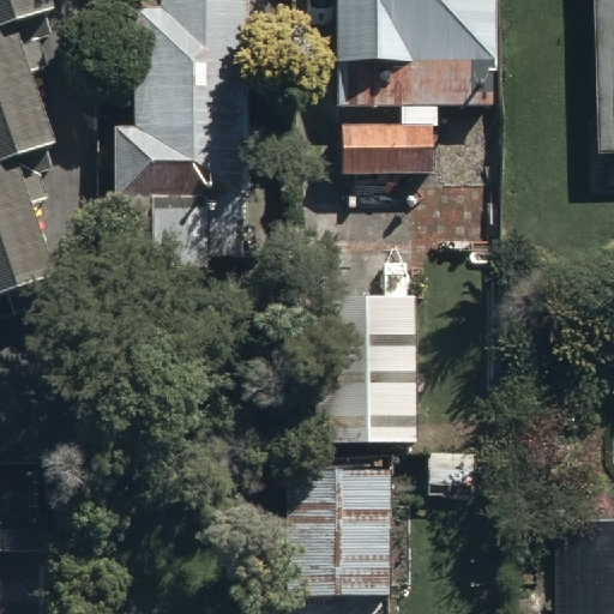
[(0,0),(0,298),(46,283),(20,206),(47,197),(32,152),(56,145),(30,68),(47,62),(31,17),(43,13),(38,0),(0,0)]
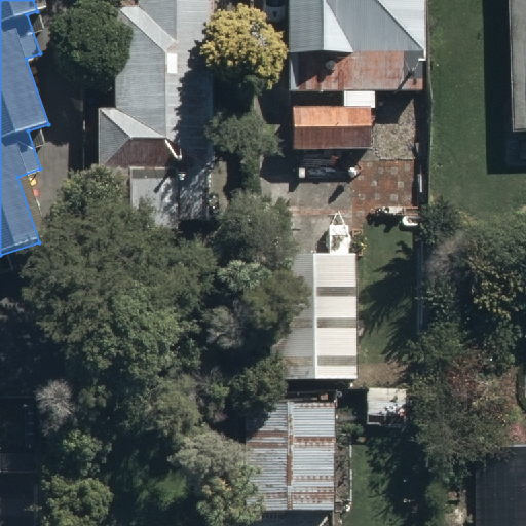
[(212,207),(212,0),(114,0),(115,109),(99,109),(99,179),(127,179),(127,233),(180,233),(180,207),(212,207)]
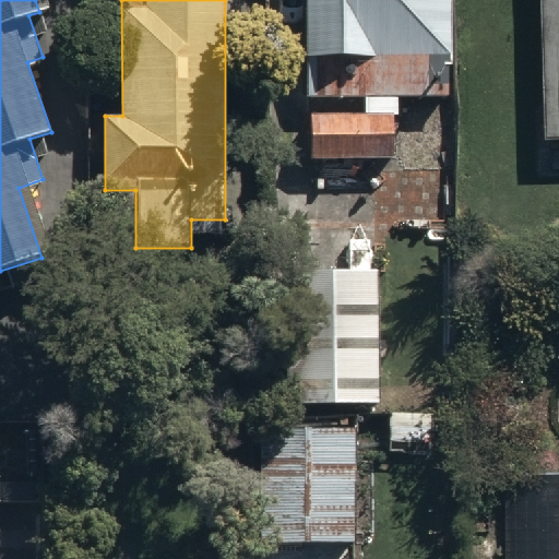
[(449,100),(450,0),(307,0),(305,99),(361,100),(361,118),(311,117),(310,166),(391,167),(393,99),(449,100)]
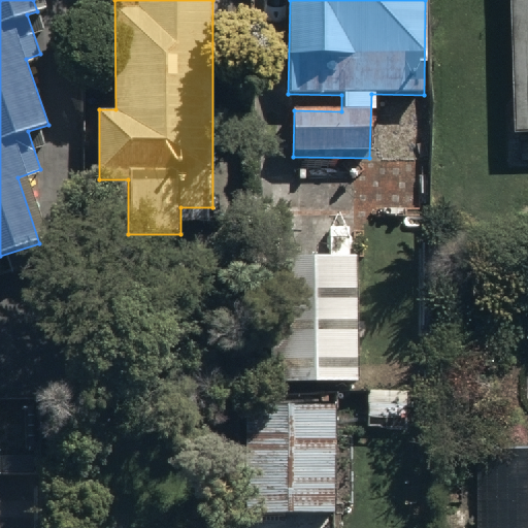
[(527,0),(513,0),(518,142),(527,141),(527,0)]
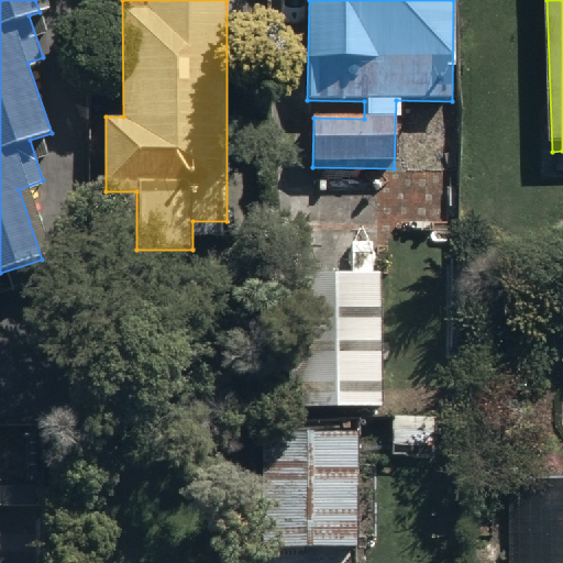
[(383,273),(286,272),(284,411),(381,414),(383,273)]
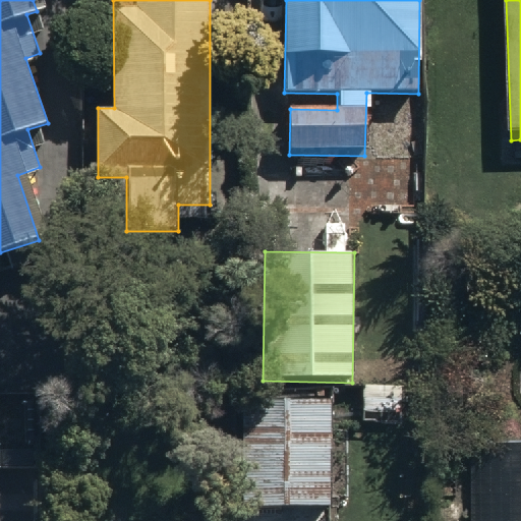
[(330,397),(239,399),(242,508),(332,505),(332,473),(330,397)]
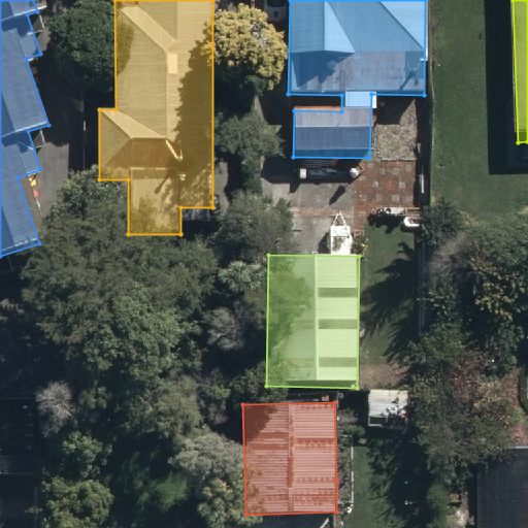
[(527,527),(527,453),(476,455),(479,527),(527,527)]
